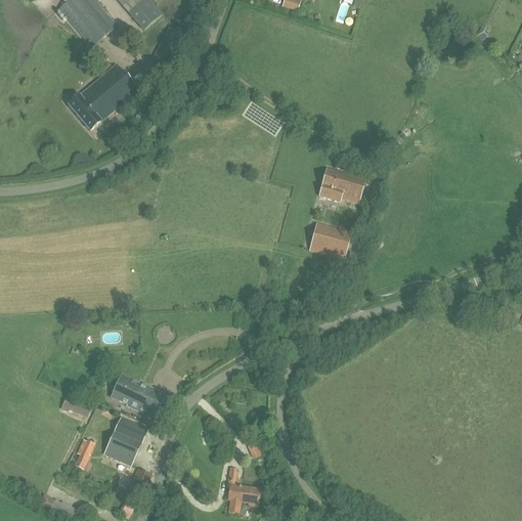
[(90,46),(115,25),(93,0),(67,0),(57,8),(90,46)]
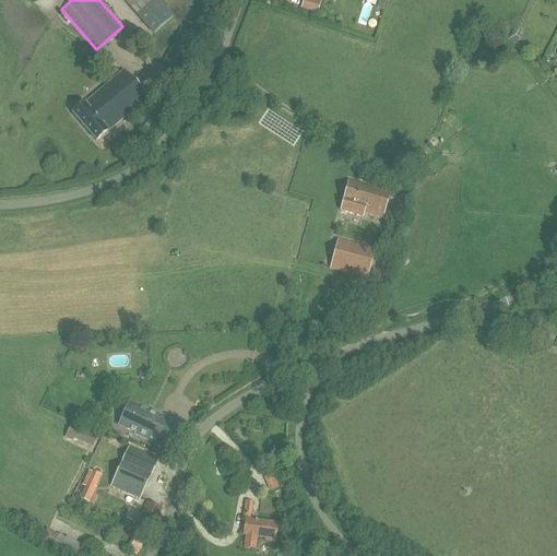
[(172,13),(160,0),(126,0),(151,31),(172,13)]
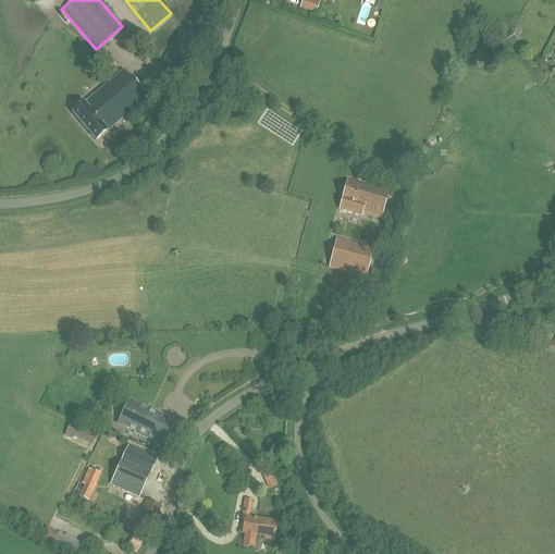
[(299,0),(298,5),(315,11),(318,0),(299,0)]
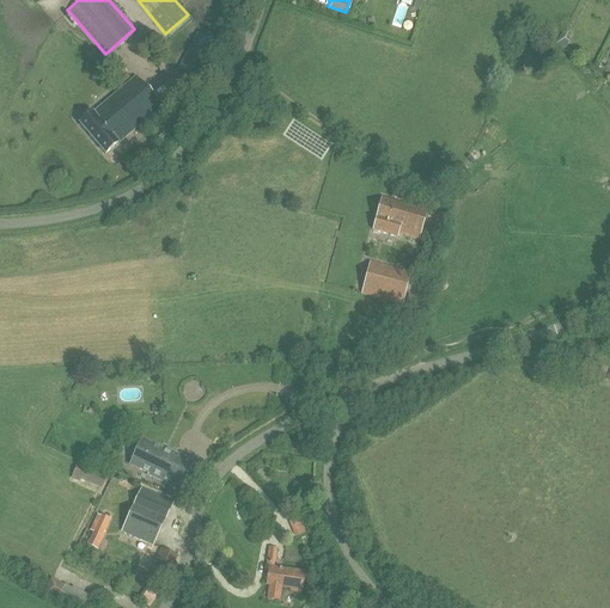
[(562,26),(555,40),(565,45),(569,37),(566,35),(568,31),(562,26)]
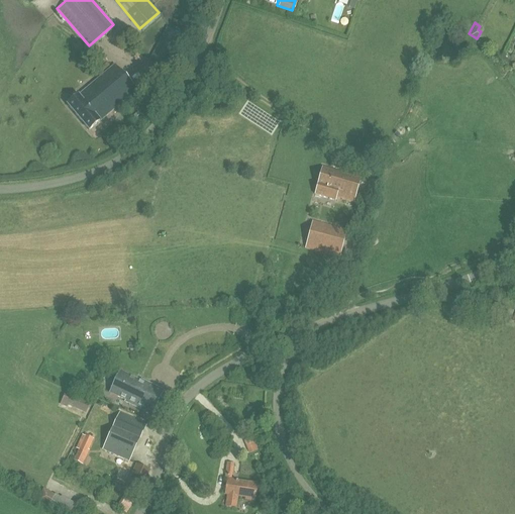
[(113,63),(66,102),(87,128),(134,88),(113,63)]
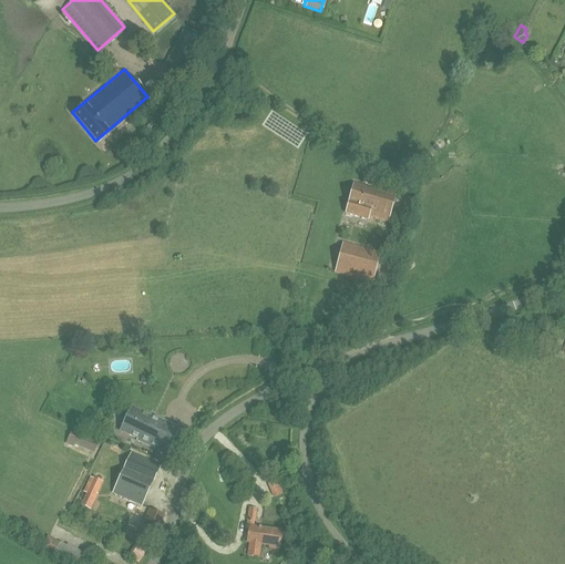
[(393,193),(372,187),(352,182),(343,212),(366,218),(367,214),(386,219),(393,193)]
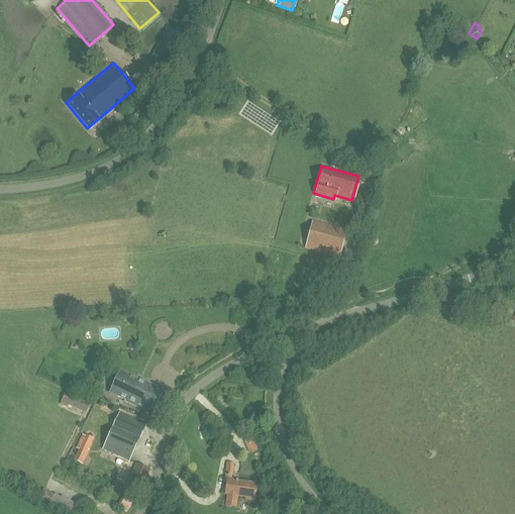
[(303,245),(337,254),(344,228),(311,219),(303,245)]
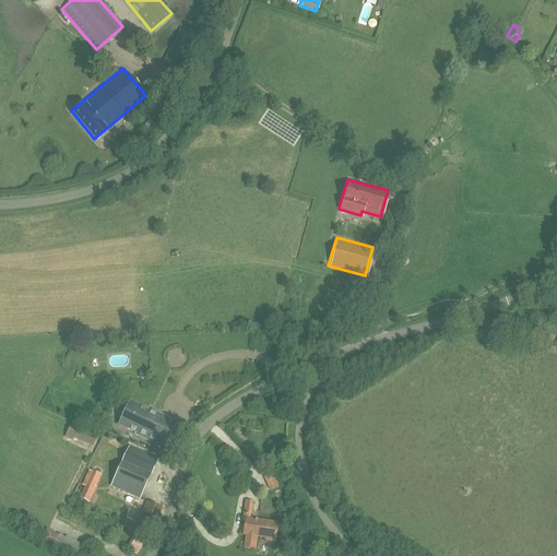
[(134,430),(133,433),(163,446),(175,420),(152,409),(151,410),(128,399),(117,423),(134,430)]
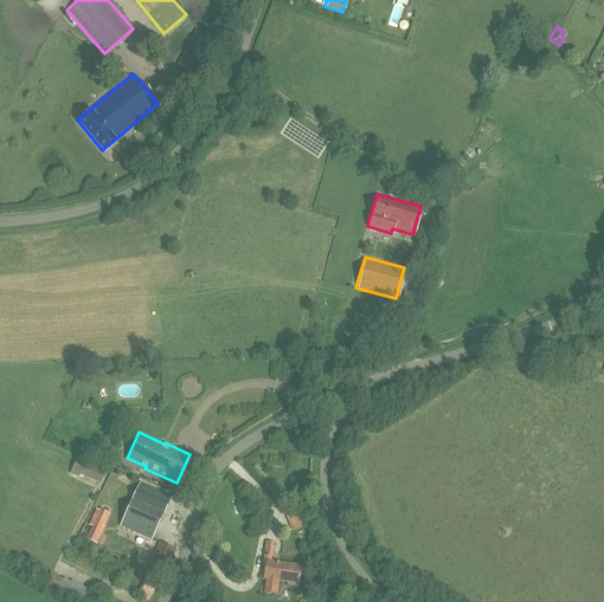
[(95,465),(81,459),(75,457),(70,470),(76,472),(98,480),(104,465),(96,461),(95,465)]
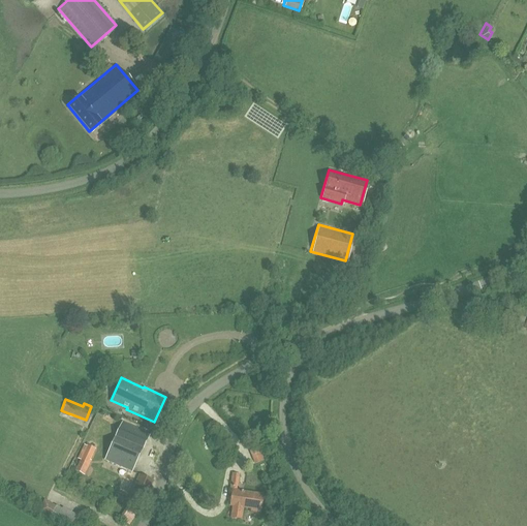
[(120,419),(104,458),(131,469),(148,431),(120,419)]
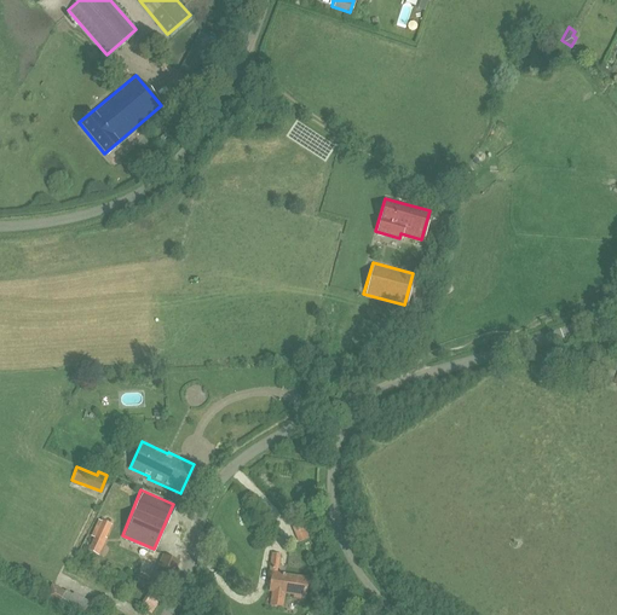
[(298,510),(303,506),(299,500),(293,504),(281,511),(287,518),(298,510)]
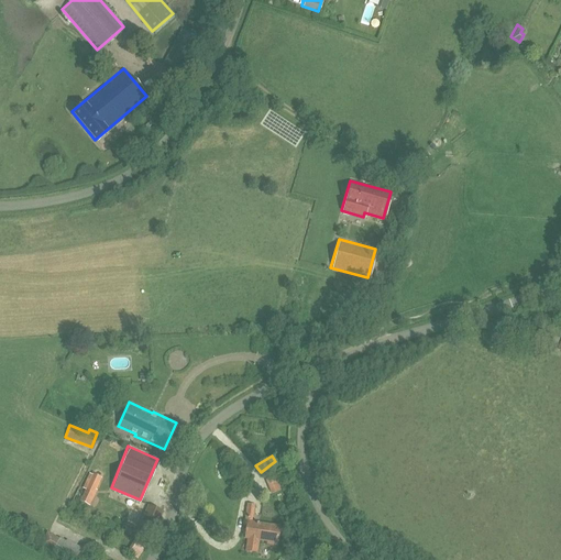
[(84,487),(92,492),(100,475),(91,471),(84,487)]
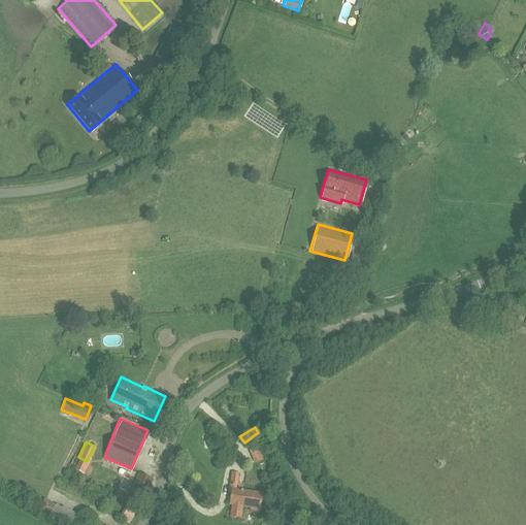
[(240,504),(258,506),(260,491),(235,488),(237,471),(230,470),(227,488),(230,489),(228,502),(230,503),(229,514),(239,516),(240,504)]
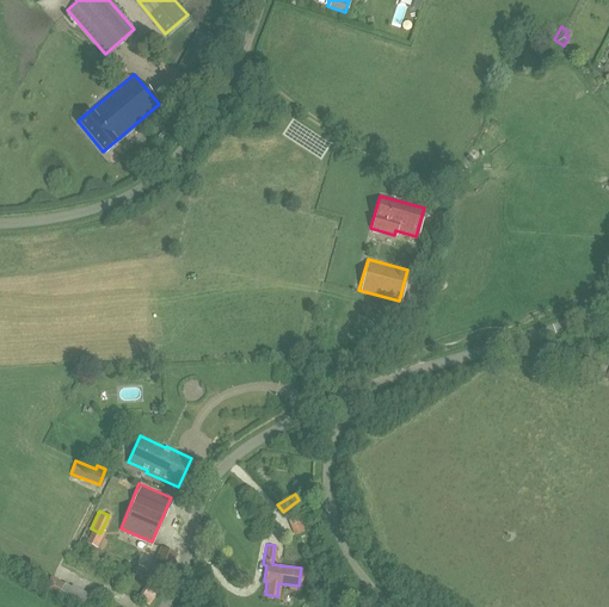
[(166,574),(173,551),(158,546),(151,569),(166,574)]
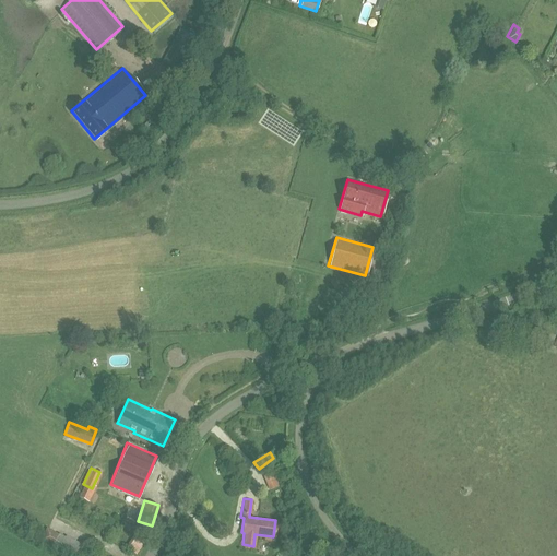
[(125,545),(134,553),(141,543),(151,529),(149,528),(139,523),(125,545)]
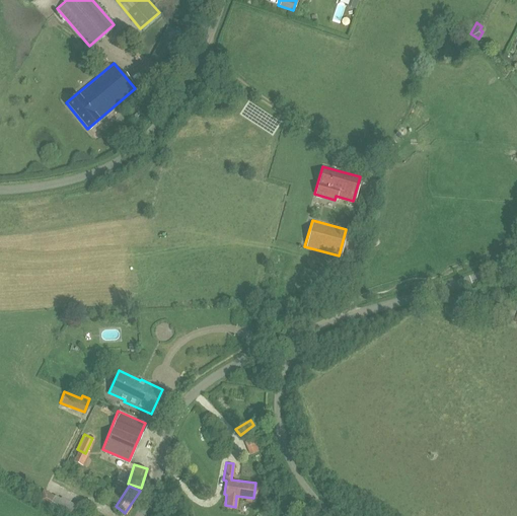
[(35,500),(39,502),(46,506),(64,515),(69,515),(70,515),(72,515),(76,510),(73,509),(76,505),(54,492),(53,494),(43,488),(35,500)]
